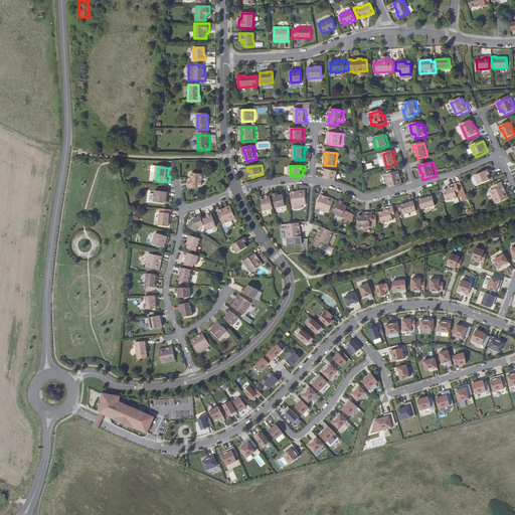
[(325,174),(324,179),(335,181),(338,172),(324,168),(322,172),(325,173),(325,174)]
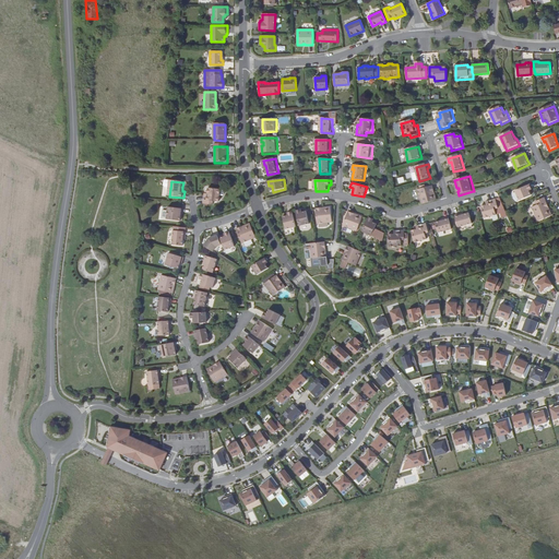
[(419,190),(424,205),(439,201),(438,197),(436,198),(435,194),(437,193),(435,186),(428,188),(419,190)]
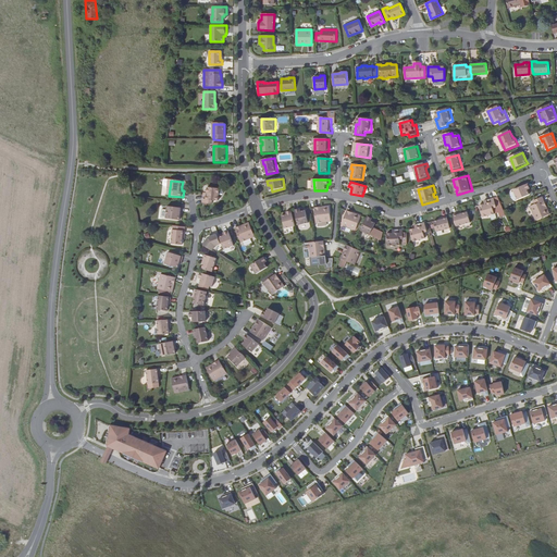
[(529,189),(531,188),(530,185),(516,192),(519,200),(531,196),(530,190),(529,189)]
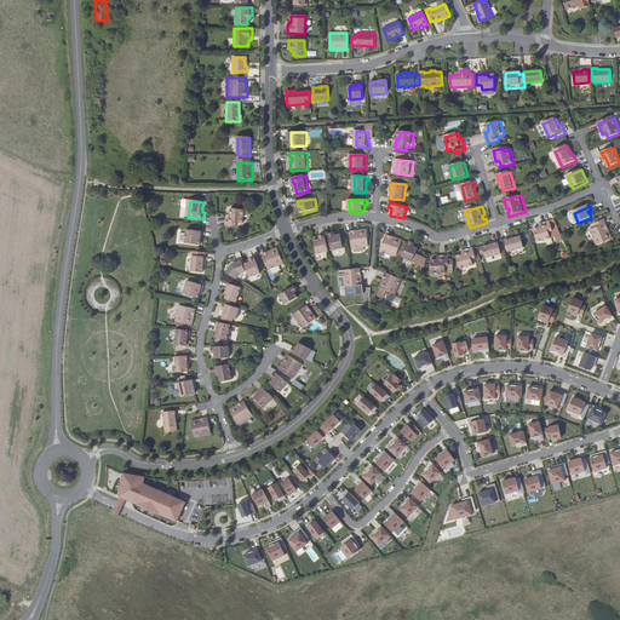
[(233,216),(230,216),(229,216),(228,227),(239,228),(239,224),(245,224),(247,211),(234,210),(233,213),(233,216)]
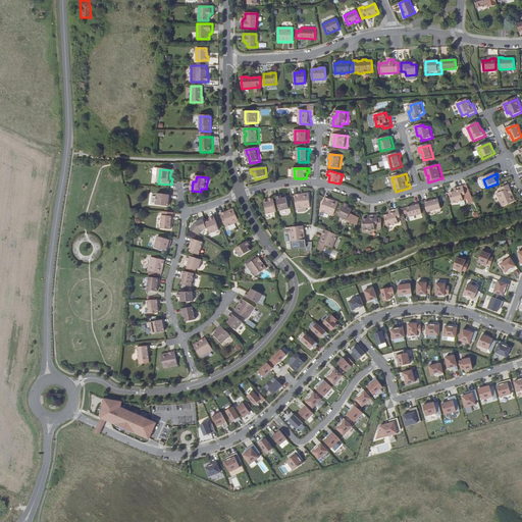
[(512,193),(513,192),(510,185),(502,189),(503,193),(499,195),(504,207),(517,201),(515,195),(513,196),(512,193)]
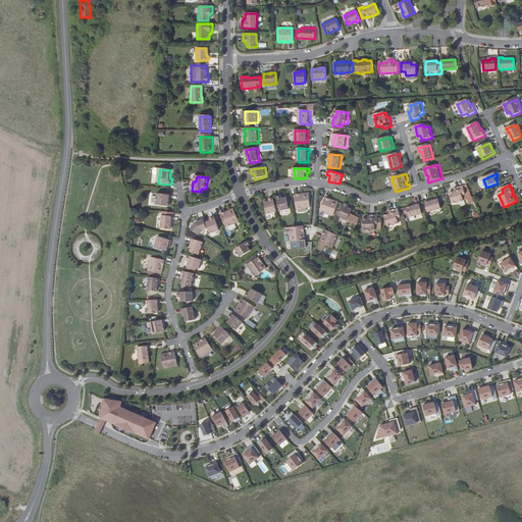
[(458,191),(456,191),(452,192),(455,204),(465,201),(461,187),(457,188),(458,191)]
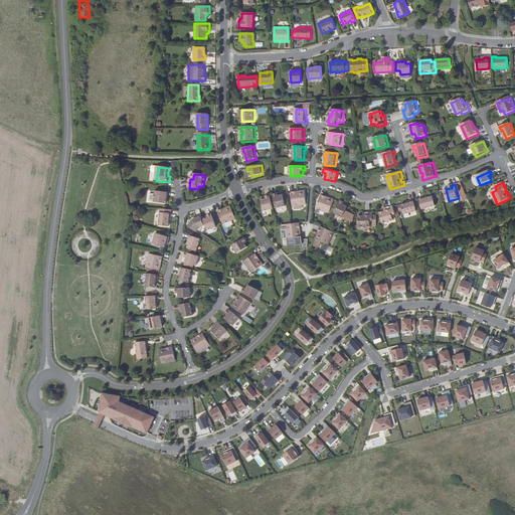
[(168,200),(169,193),(157,191),(155,202),(168,204),(168,200)]
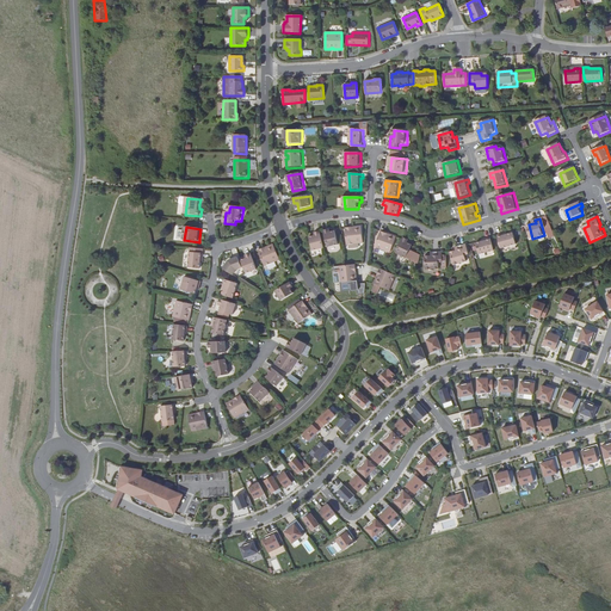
[(356,230),(356,227),(347,228),(350,246),(365,244),(364,227),(359,227),(359,229),(356,230)]
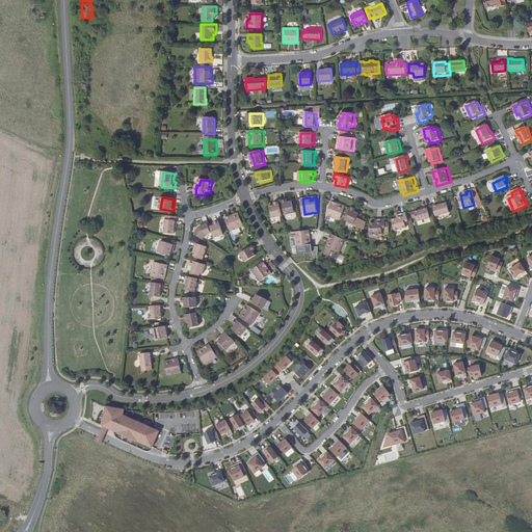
[(288,203),(287,201),(284,202),(287,216),(296,213),(294,202),(289,203),(288,203)]
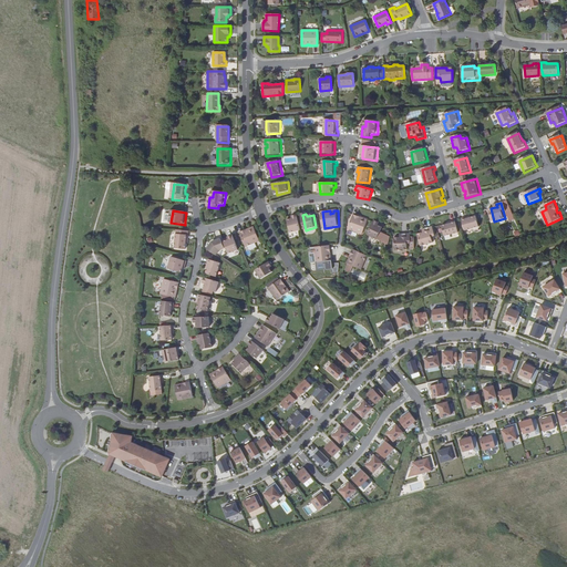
[(302,230),(298,215),(295,216),(296,219),(294,219),(288,220),(291,234),(302,230)]
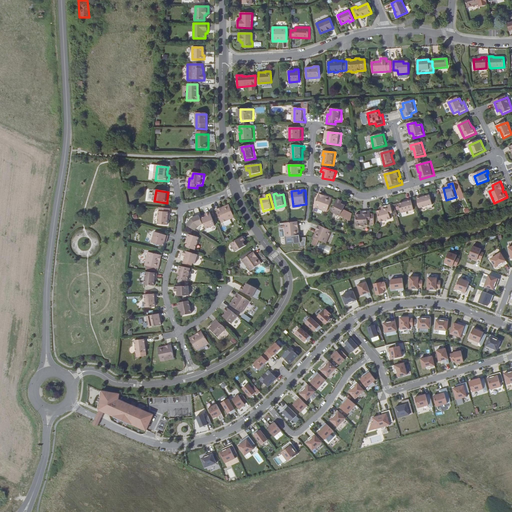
[(324,197),(325,196),(320,194),(314,207),(327,212),(333,199),(327,197),(326,198),(324,197)]
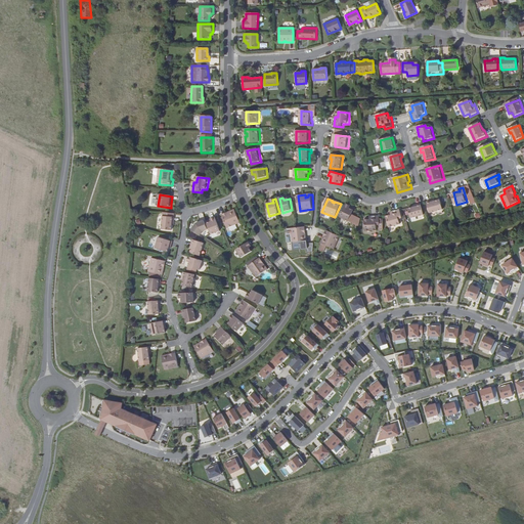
[(433,203),(432,202),(429,203),(432,214),(444,210),(442,201),(436,202),(433,203)]
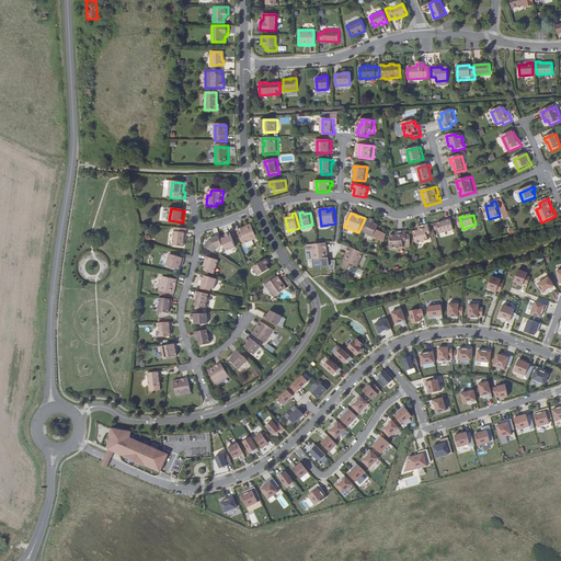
[(376,220),(371,218),(365,232),(375,238),(380,226),(376,224),(375,222),(376,220)]
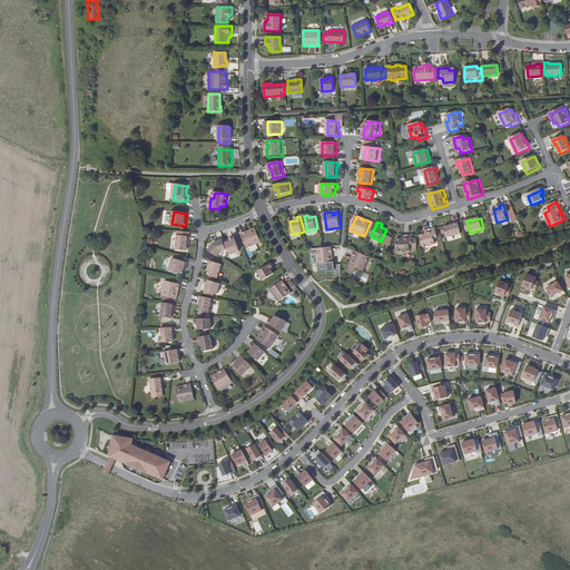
[(455,225),(451,226),(445,227),(449,238),(463,235),(460,222),(455,223),(455,225)]
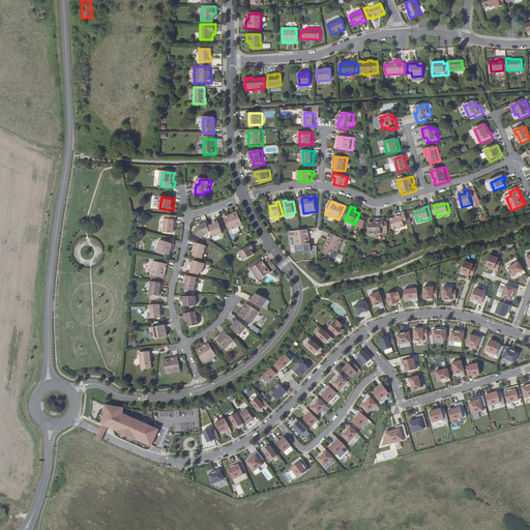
[(233,216),(233,215),(226,217),(232,232),(245,226),(239,212),(235,213),(236,215),(233,216)]
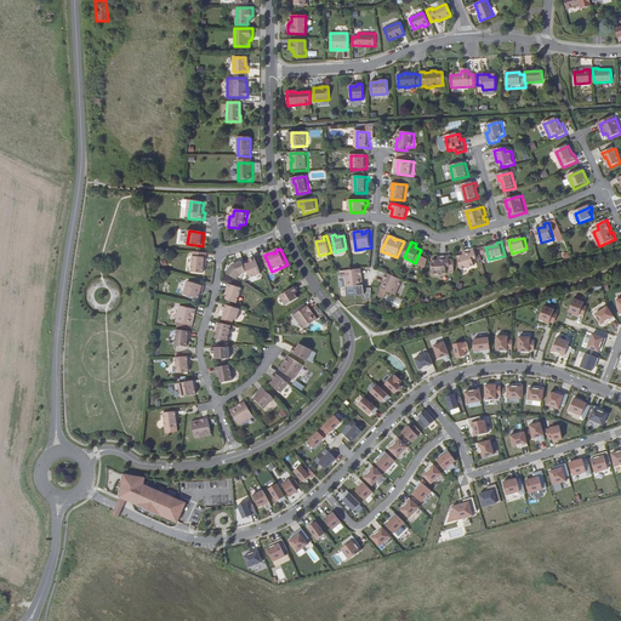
[(466,256),(462,256),(459,257),(462,271),(476,267),(474,260),(478,260),(476,249),(465,252),(465,254),(466,256)]
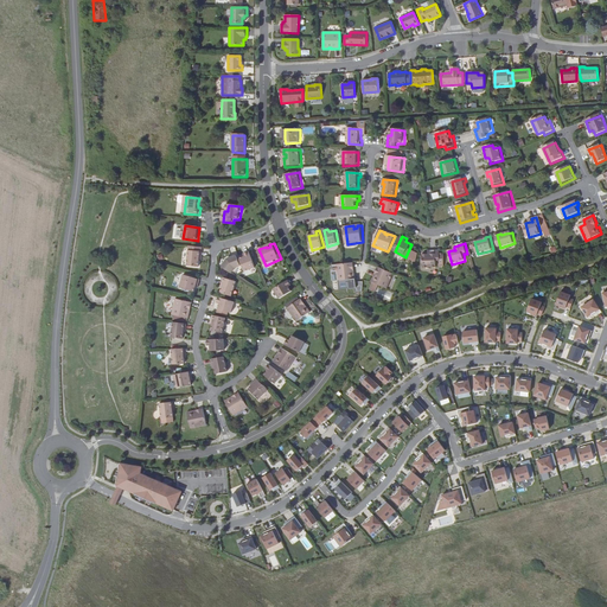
[(202,259),(204,259),(204,254),(204,250),(191,249),(189,268),(200,270),(202,263),(202,259)]
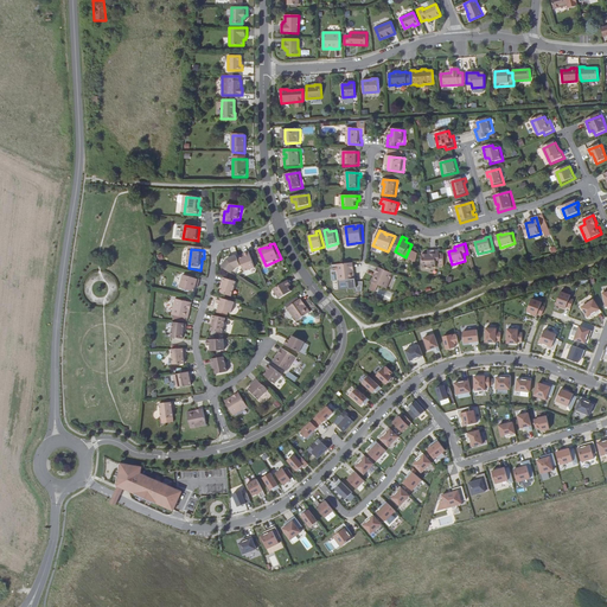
[(409,250),(406,259),(414,262),(417,254),(409,250)]
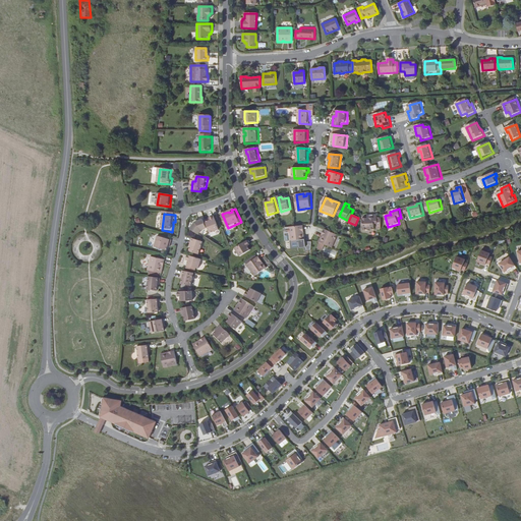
[(369,219),(367,219),(363,219),(364,231),(377,230),(375,225),(380,225),(379,216),(369,216),(369,217),(369,219)]
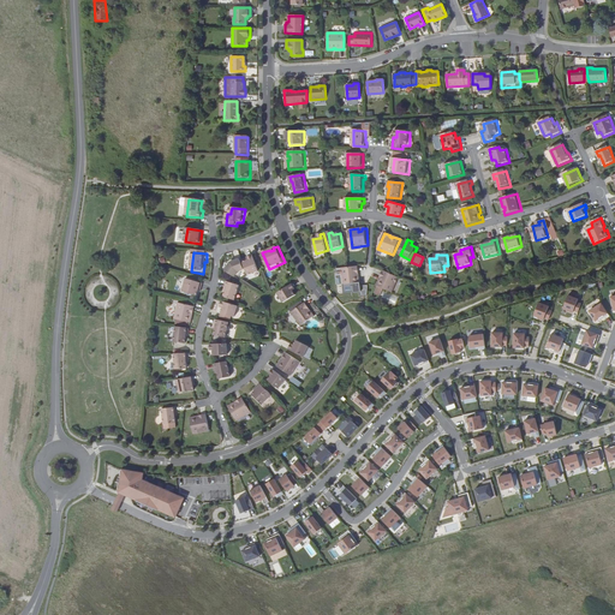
[(251,261),(250,261),(245,263),(250,276),(261,272),(255,256),(250,257),(251,261)]
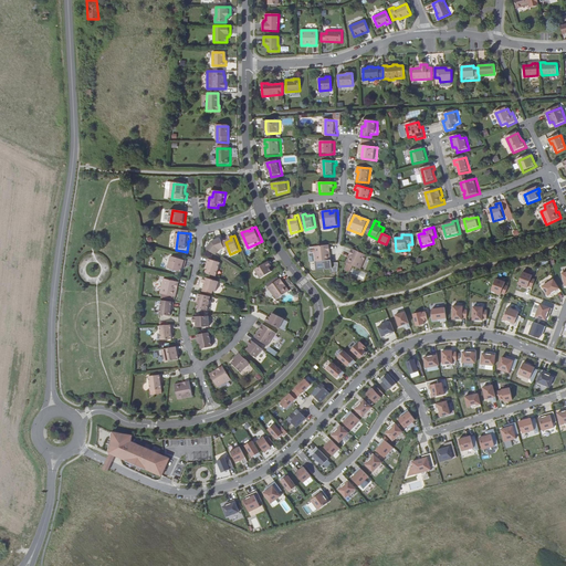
[(220,238),(206,242),(209,253),(223,249),(220,238)]
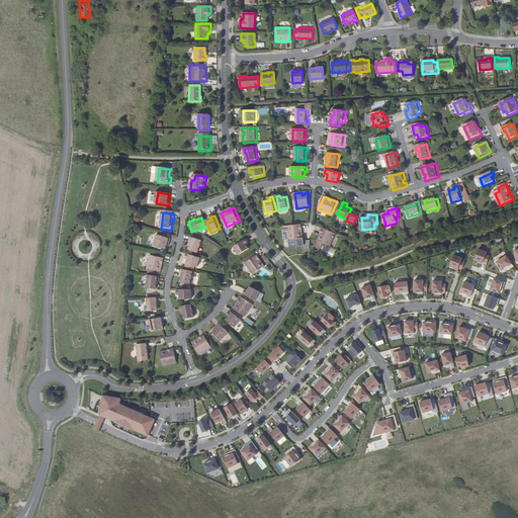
[(304,225),(288,227),(290,240),(305,239),(305,235),(303,235),(301,233),(305,232),(304,225)]
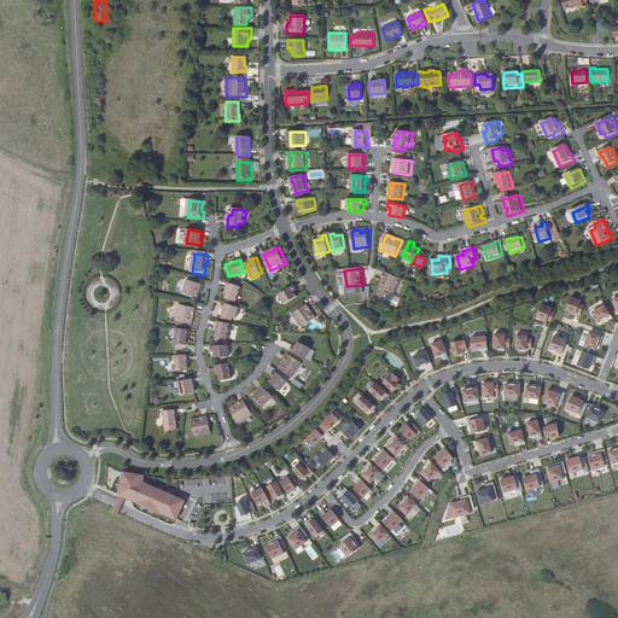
[(394,295),(401,279),(394,275),(385,272),(382,280),(384,281),(383,284),(380,283),(378,287),(380,289),(377,296),(383,297),(385,291),(394,295)]
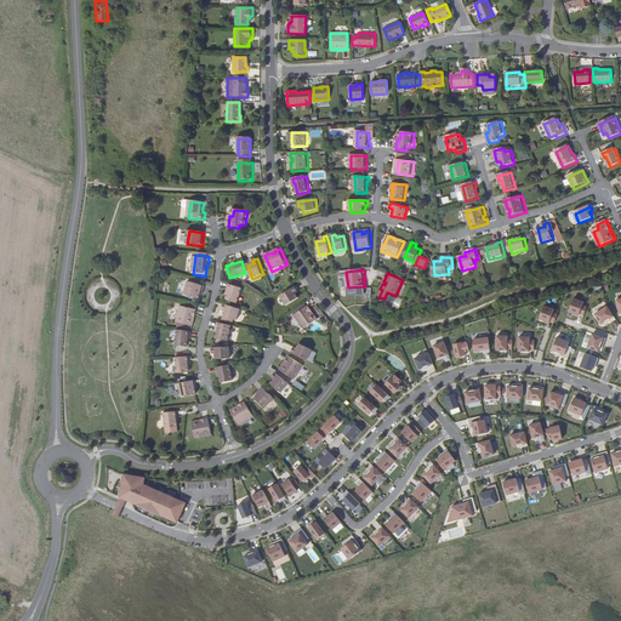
[(203,295),(205,286),(191,283),(187,296),(201,300),(203,295)]
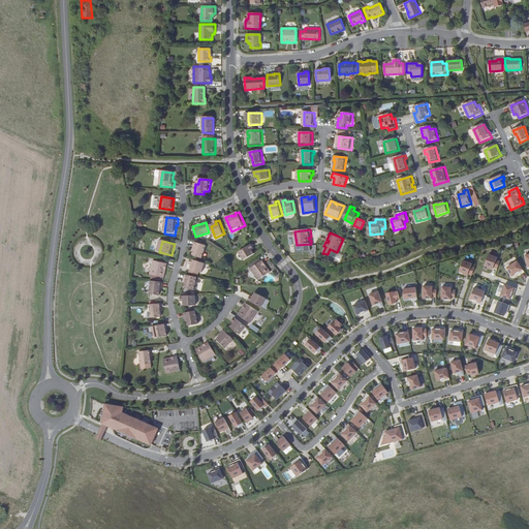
[(196,247),(195,251),(194,256),(204,259),(208,246),(196,243),(195,246),(196,247)]
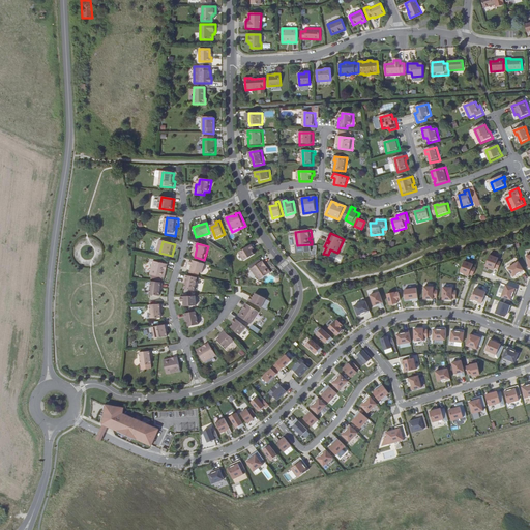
[(253,249),(255,248),(253,245),(240,253),(244,261),(256,255),(254,251),(253,249)]
